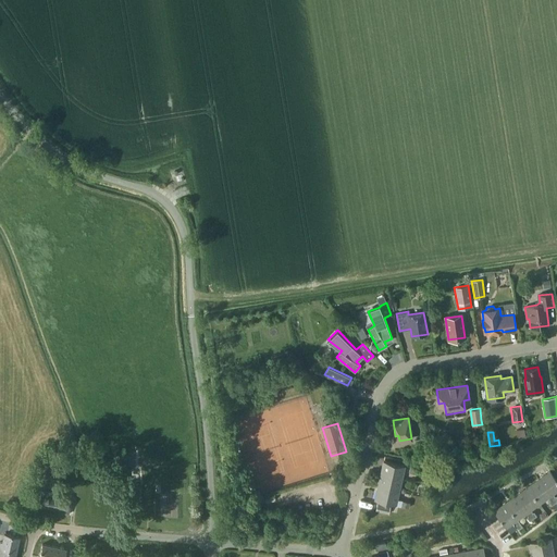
[(347,461),(345,455),(337,457),(339,463),(347,461)]
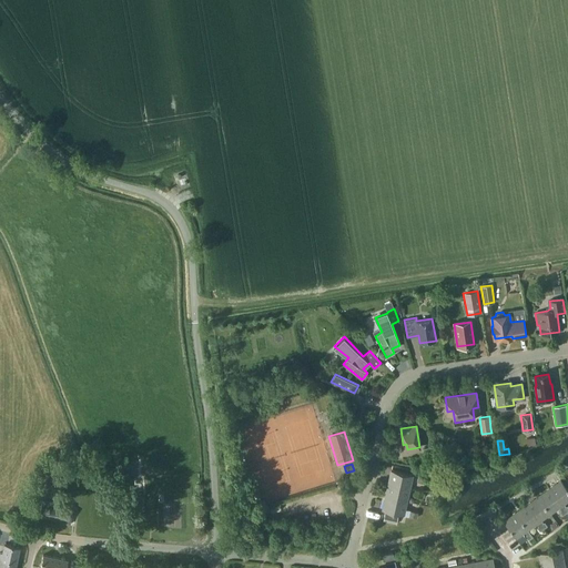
[(387,483),(409,488),(413,475),(391,469),(387,483)]
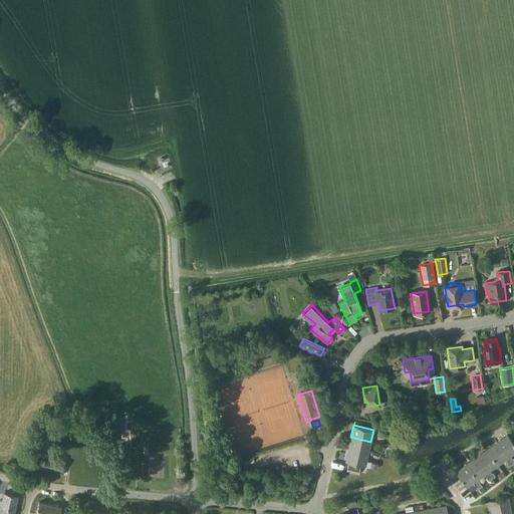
[(47,430),(40,428),(37,439),(45,441),(47,430)]
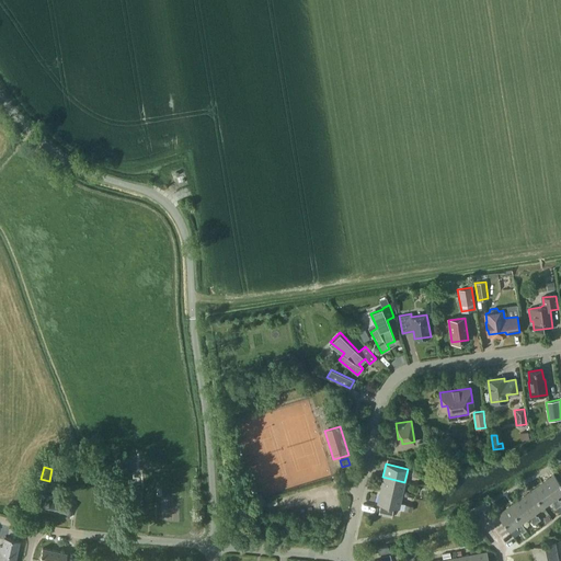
[(560,483),(553,473),(542,482),(559,505),(560,503),(560,500),(560,499),(559,500),(557,497),(560,494),(560,483)]
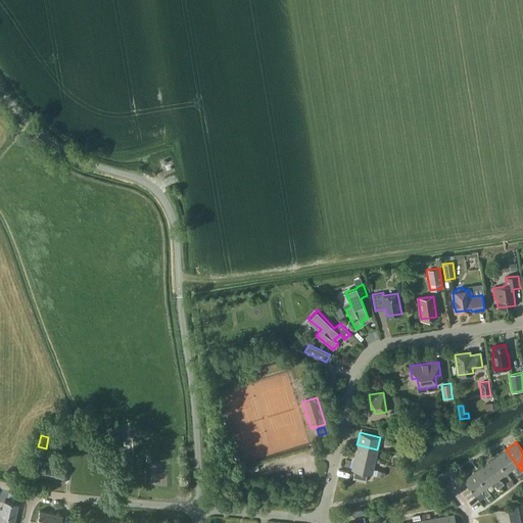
[(354,457),(375,462),(377,449),(357,444),(354,457)]
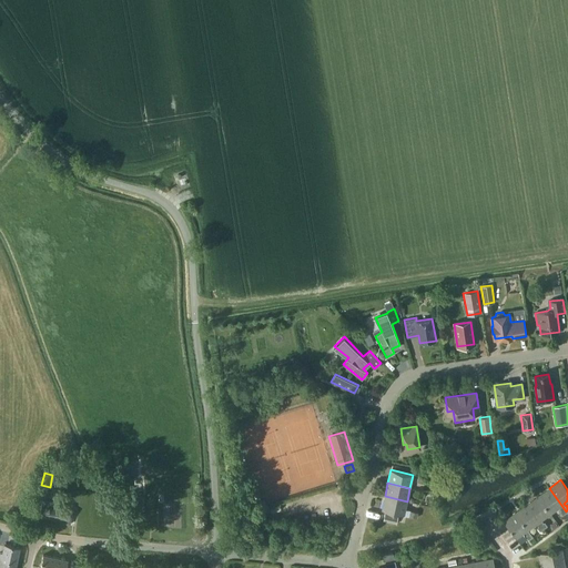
[(549,488),(538,496),(550,514),(559,507),(561,509),(560,510),(563,514),(566,511),(549,488)]
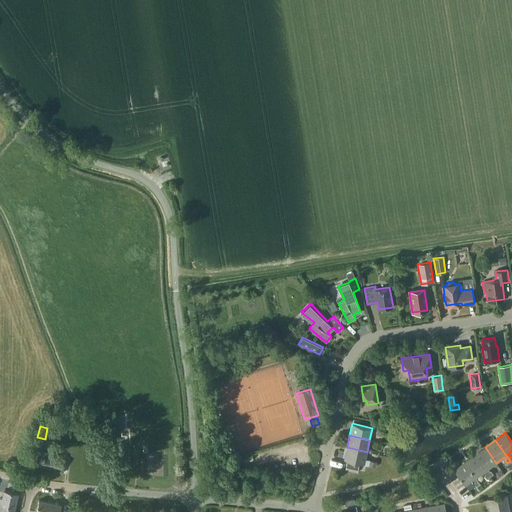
[(129,443),(120,443),(119,458),(128,458),(129,443)]
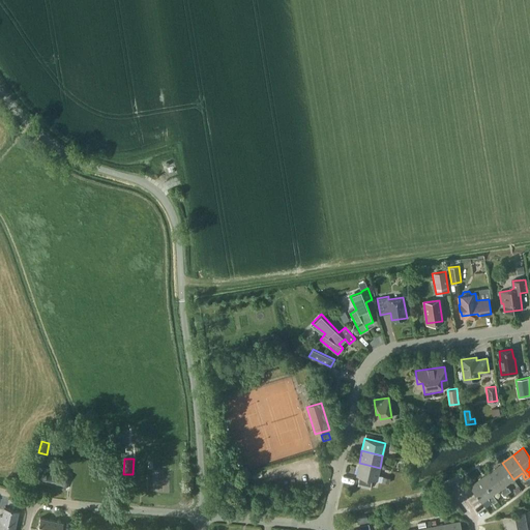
[(380,468),(359,463),(356,475),(389,482),(390,477),(383,476),(378,475),(380,468)]
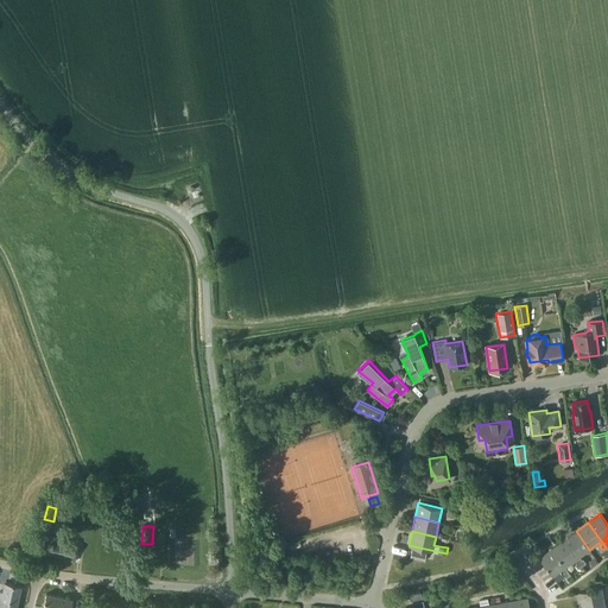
[(576,531),(564,539),(582,565),(586,563),(582,558),(582,559),(580,556),(589,550),(576,531)]
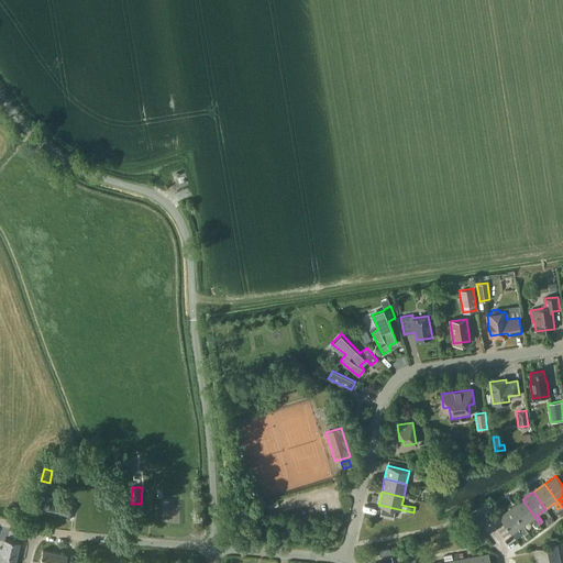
[(536,526),(539,523),(522,499),(511,508),(523,525),(531,519),(533,521),(532,522),(536,526)]
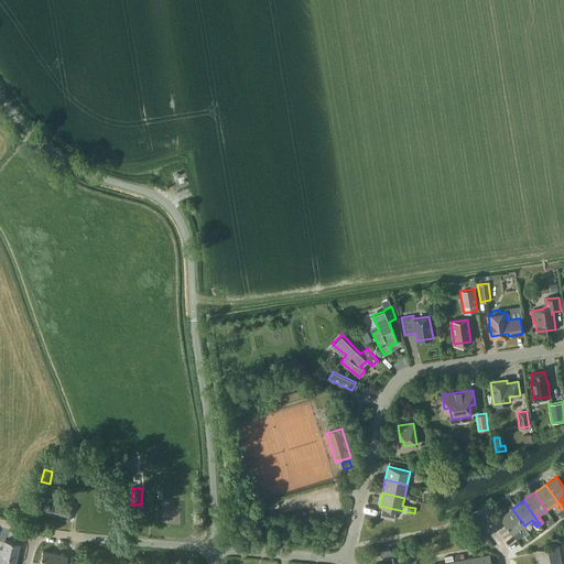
[(396,512),(382,509),(380,517),(393,520),(396,512)]
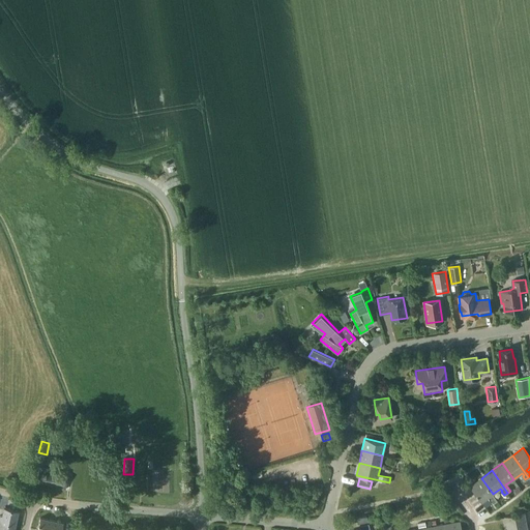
[(497,500),(493,494),(481,478),(470,486),(481,502),(490,496),(492,498),(491,499),(493,502),(497,500)]
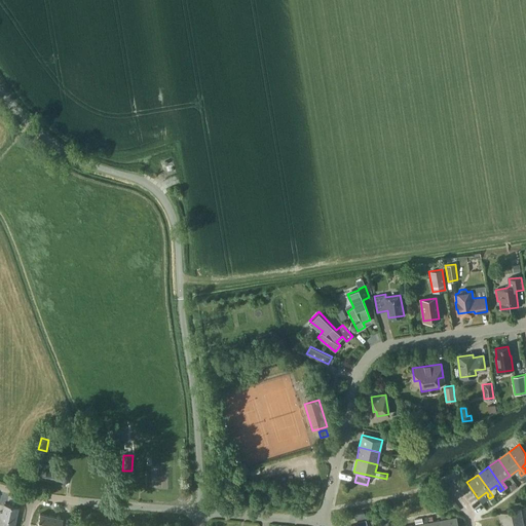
[(0,511),(0,517),(15,521),(19,506),(4,503),(2,512),(0,511)]
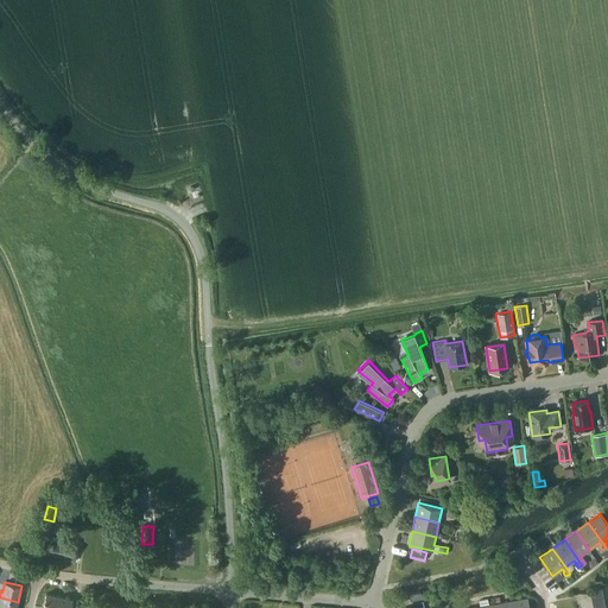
[(582,607),(583,607),(605,605),(601,588),(578,593),(582,607)]
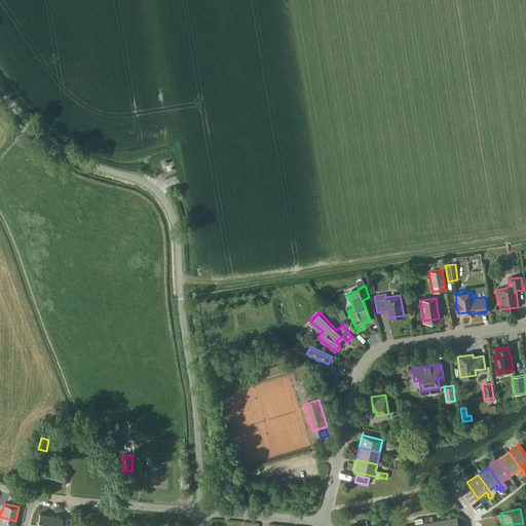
[(48,525),(51,516),(40,514),(37,525),(38,525),(48,525)]
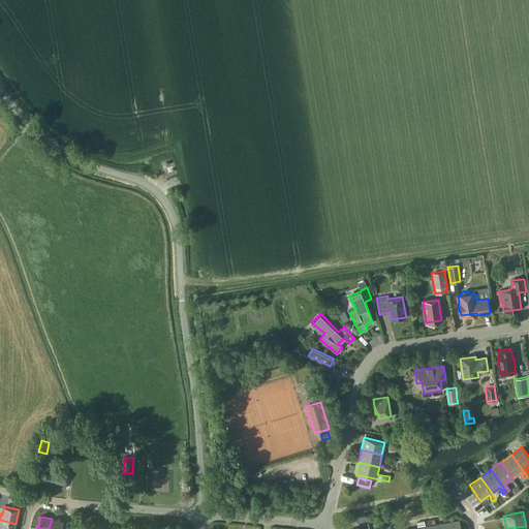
[(52,519),(49,528),(61,528),(63,521),(52,519)]
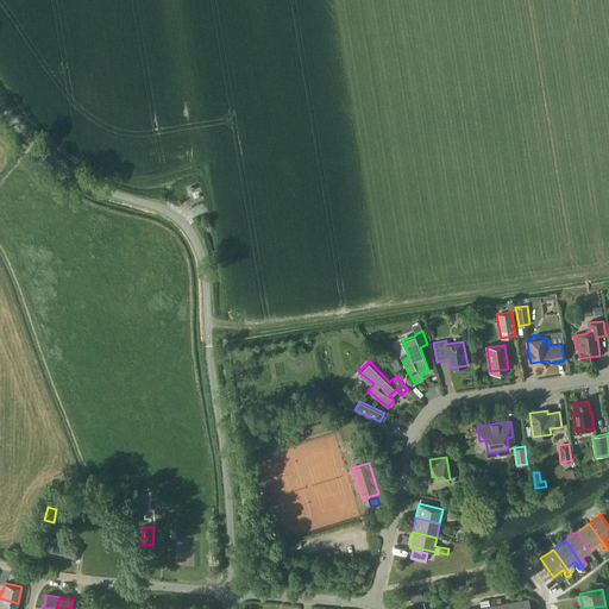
[(17,608),(18,603),(0,598),(0,608),(17,608)]
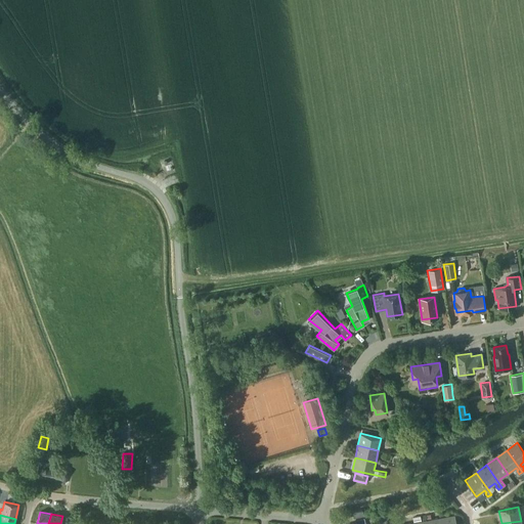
[(440,518),(441,523),(455,523),(454,515),(440,518)]
